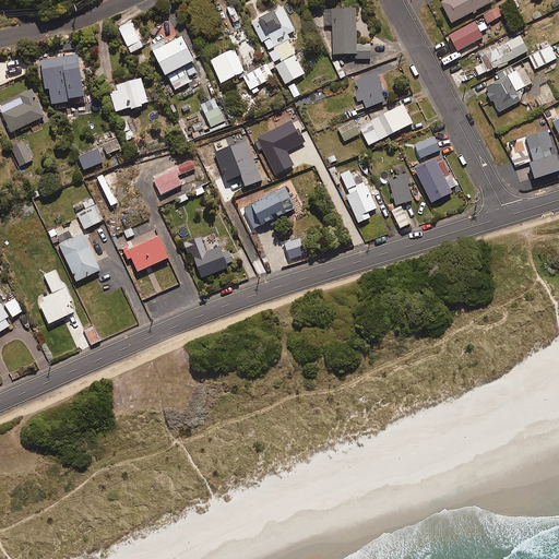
[(444,0),(441,2),(452,23),(494,2),(491,0),(444,0)]
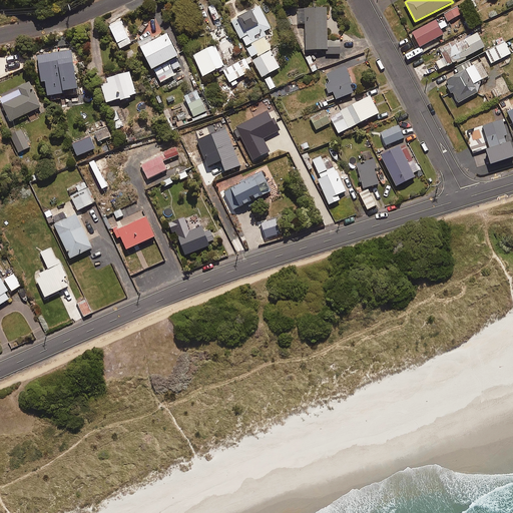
[(239,38),(241,37),(251,58),(258,55),(258,56),(271,50),(263,32),(271,28),(260,6),(230,20),(239,38)]
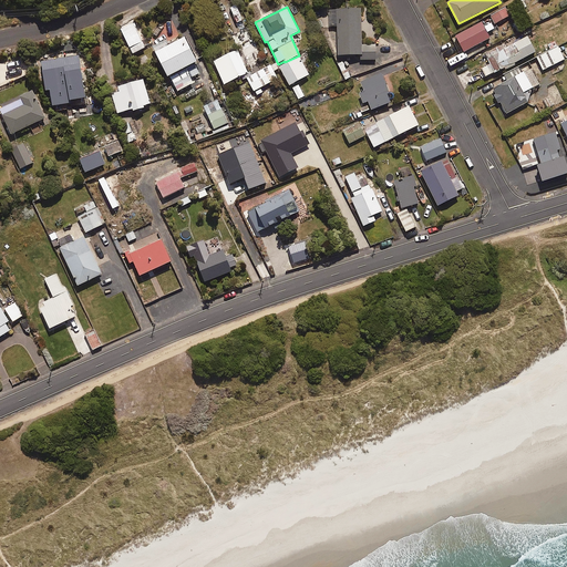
[(495,23),(511,16),(506,7),(491,16),(495,23)]
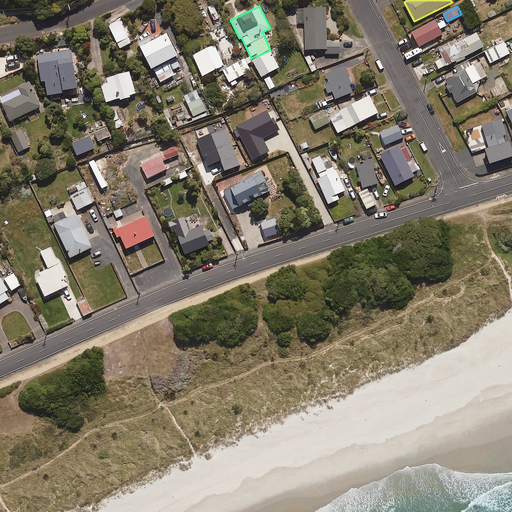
[(334,40),(327,40),(326,8),(298,9),(298,23),(304,23),(305,50),(325,49),(325,54),(340,53),(339,40),(334,40)]
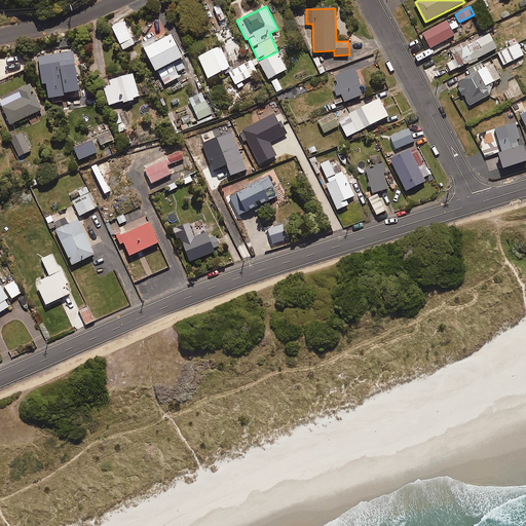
[(122,50),(135,44),(124,21),(112,27),(122,50)]
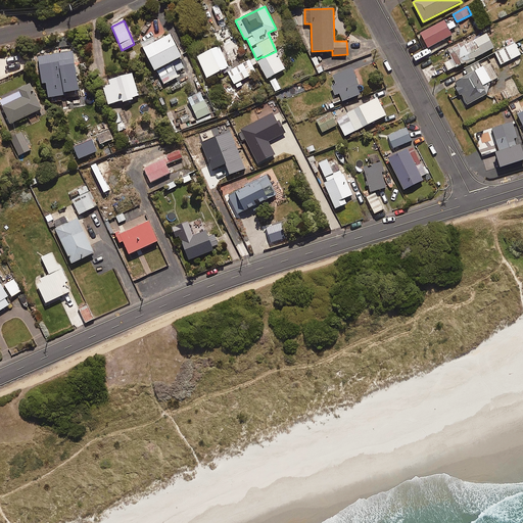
[(457,27),(453,20),(446,24),(444,20),(421,33),(428,48),(453,35),(449,31),(457,27)]
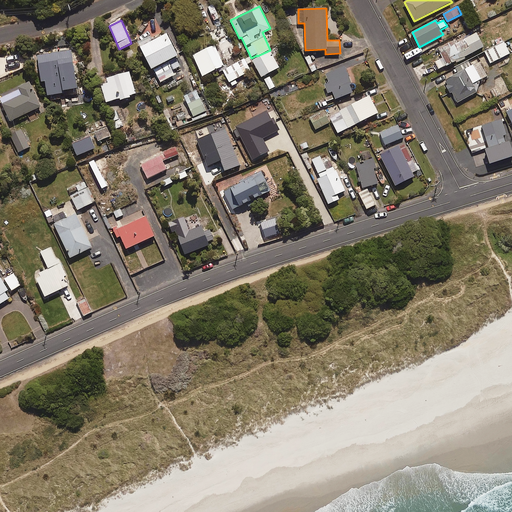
[(456,63),(466,58),(465,56),(484,47),(477,32),(456,43),(454,40),(438,48),(443,57),(435,61),(439,69),(455,61),(456,63)]
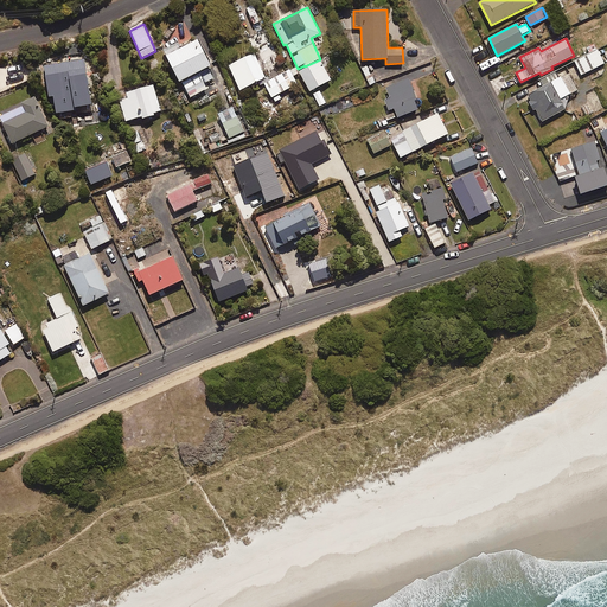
[(208,45),(203,49),(198,39),(180,49),(179,46),(165,53),(180,82),(217,63),(208,45)]
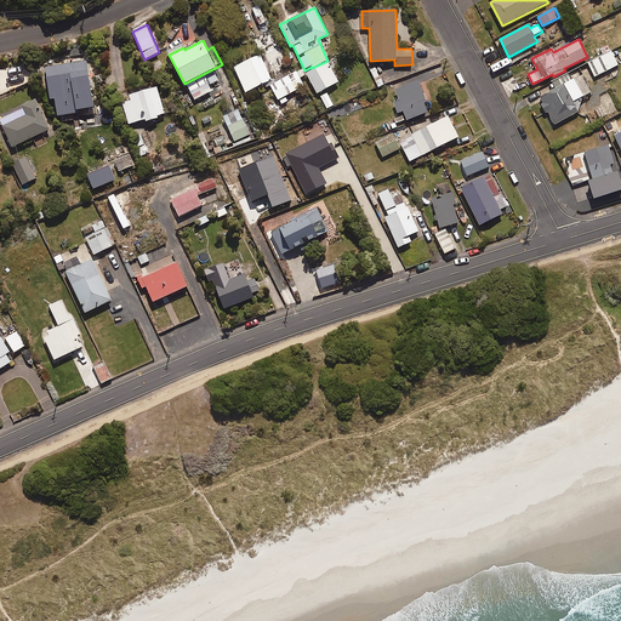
[(596,77),(619,64),(611,50),(588,62),(596,77)]
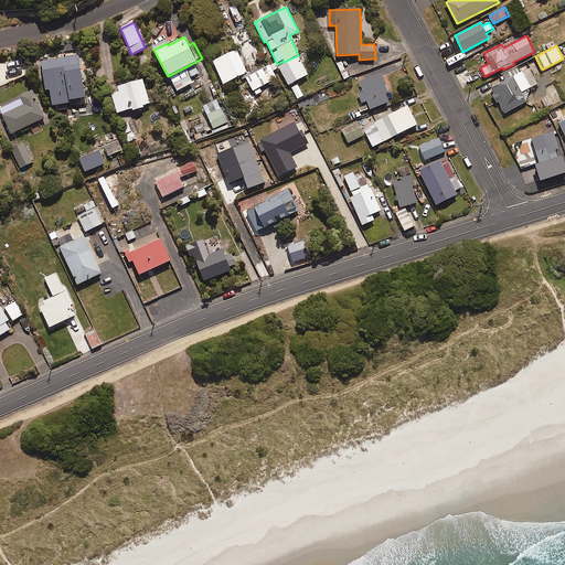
[(224,84),(247,73),(236,50),(213,61),(224,84)]
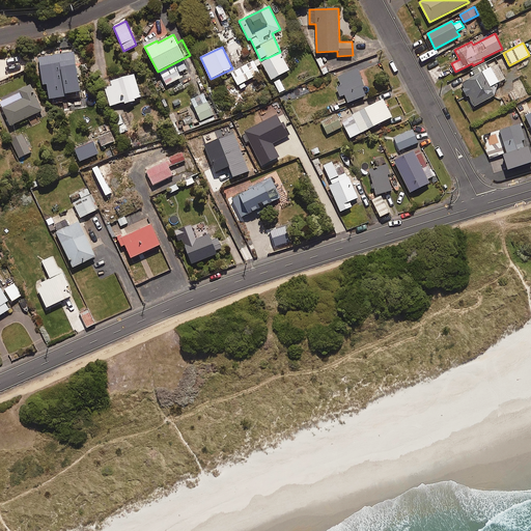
[(262,62),(272,80),(289,70),(286,64),(280,53),(262,62)]
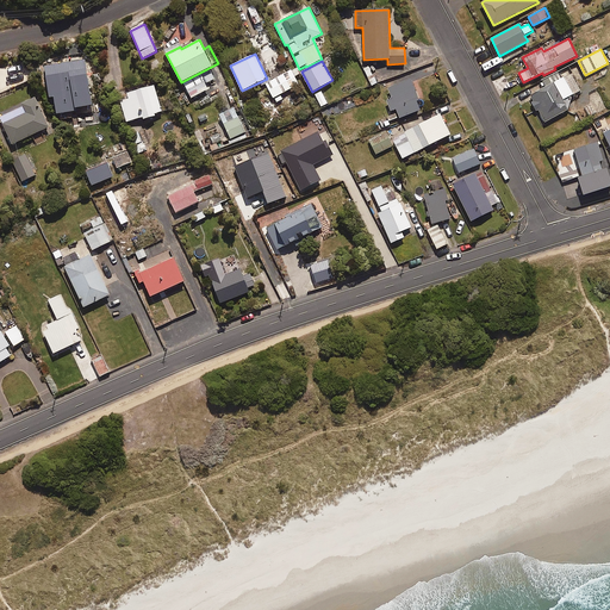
[(93,105),(87,62),(74,63),(44,68),(49,98),(73,94),(75,107),(93,105)]
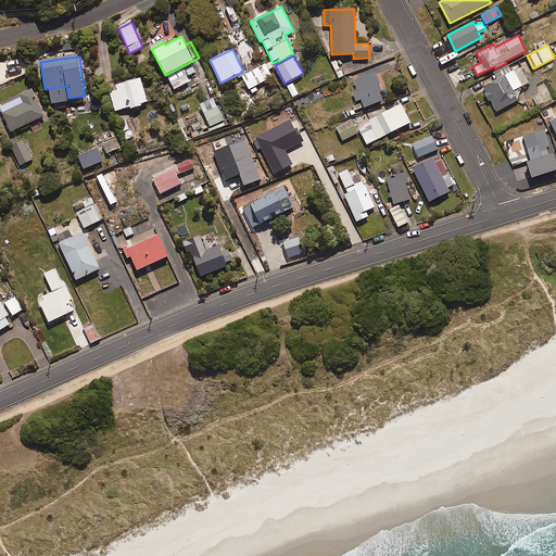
[(197,73),(192,63),(184,66),(189,76),(197,73)]
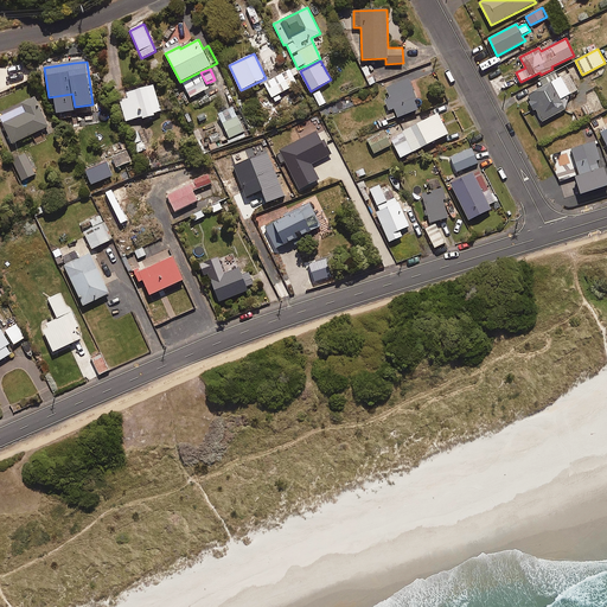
[(278,95),(296,83),(288,69),(263,83),(274,103),(280,100),(278,95)]
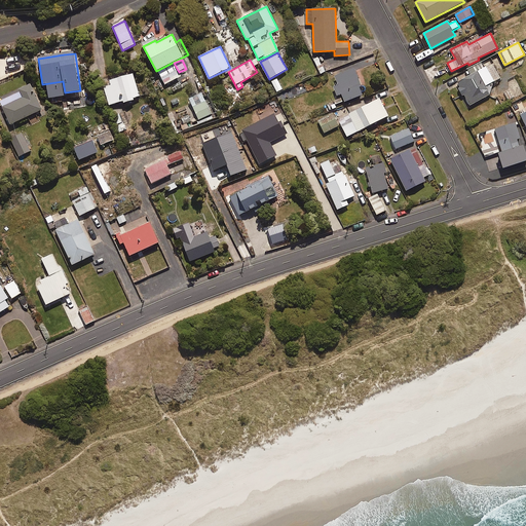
[(470,106),(491,94),(492,82),(500,78),(492,62),(483,67),(481,63),(468,69),(473,75),(457,83),(470,106)]
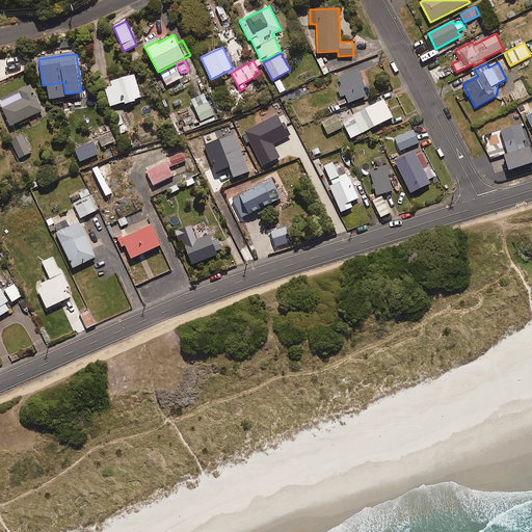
[(167,85),(182,77),(175,65),(160,73),(167,85)]
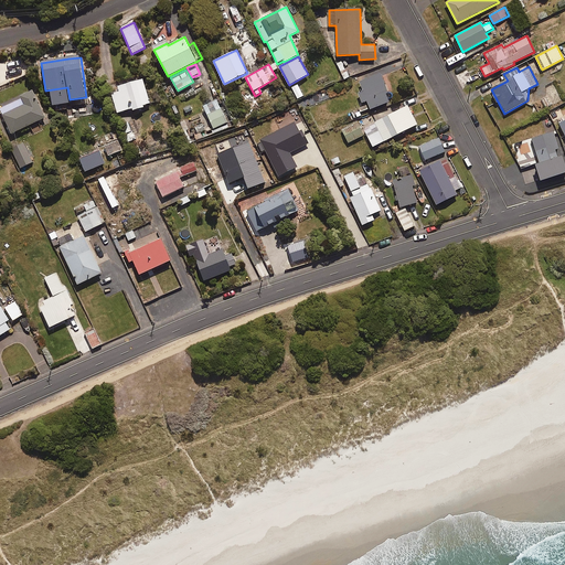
[(318,86),(336,77),(333,72),(316,80),(318,86)]
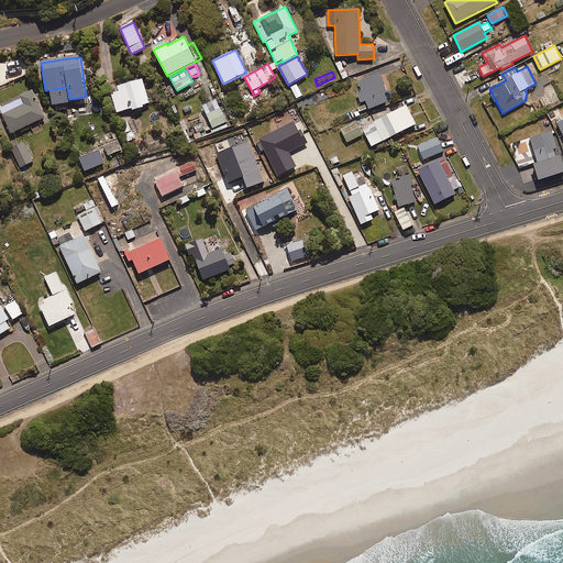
[(368,109),(389,101),(379,75),(360,81),(363,90),(357,92),(361,102),(365,100),(368,109)]
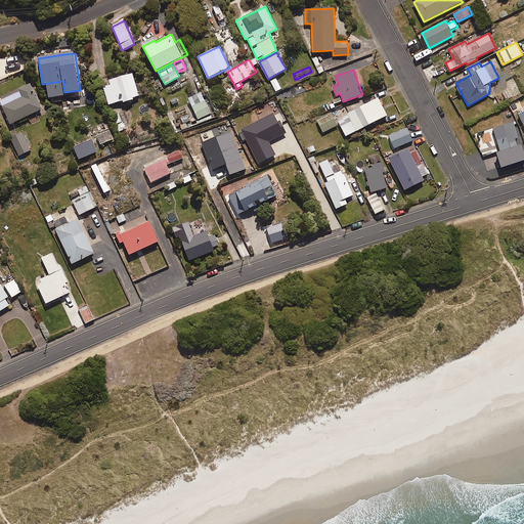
[(132,73),(124,76),(123,72),(101,78),(108,104),(123,100),(123,102),(139,97),(132,73)]
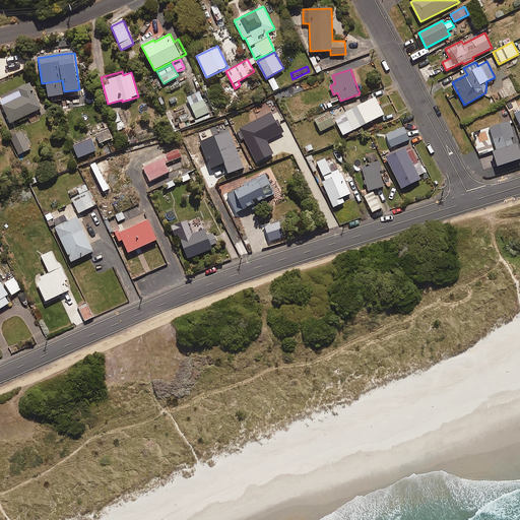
[(273,91),(279,88),(274,77),(268,80),(273,91)]
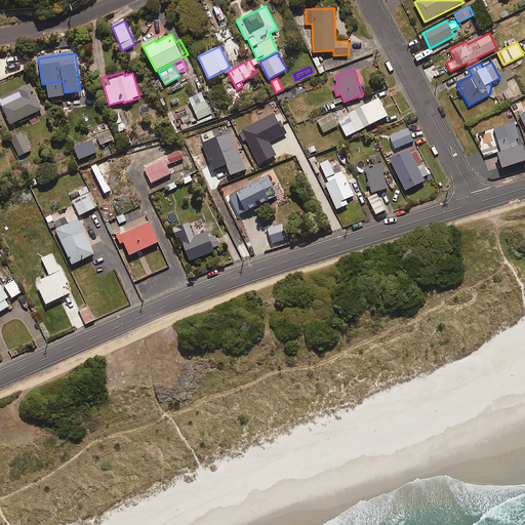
[(11,124),(42,109),(30,83),(21,88),(22,90),(0,101),(11,124)]
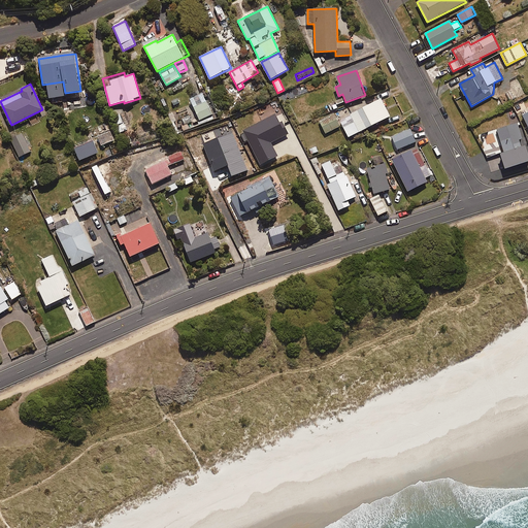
[(390,117),(382,99),(339,120),(349,137),(390,117)]
